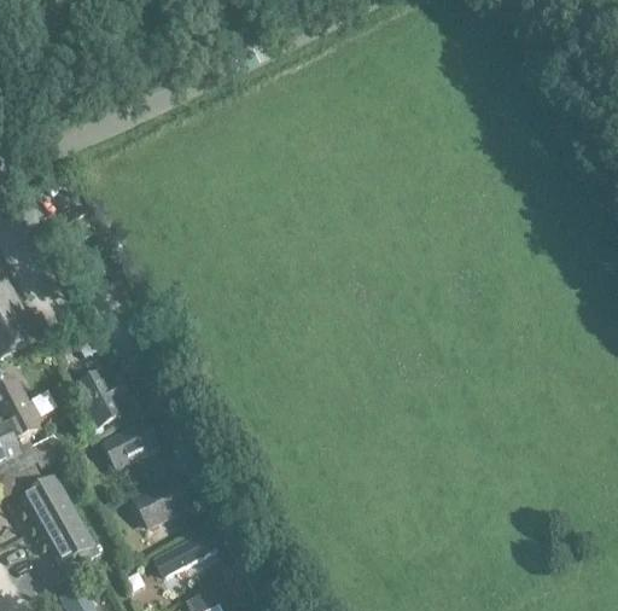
[(0,356),(38,338),(4,273),(0,274),(0,356)]
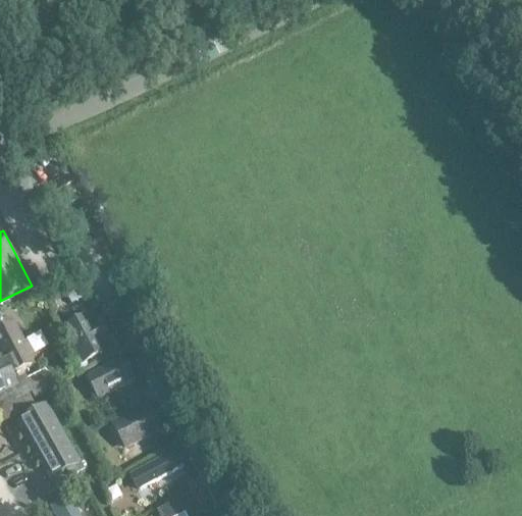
[(87,311),(62,324),(83,361),(107,348),(101,337),(109,332),(101,318),(93,322),(87,311)]
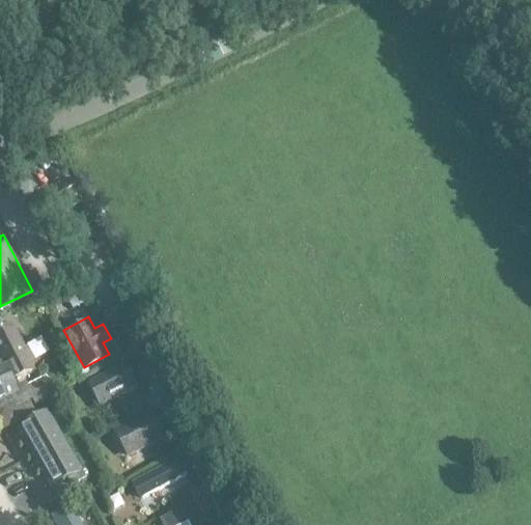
[(0,399),(4,408),(3,409),(12,424),(33,412),(25,397),(22,398),(18,390),(19,390),(15,381),(40,365),(28,343),(26,344),(14,321),(0,327),(0,399)]
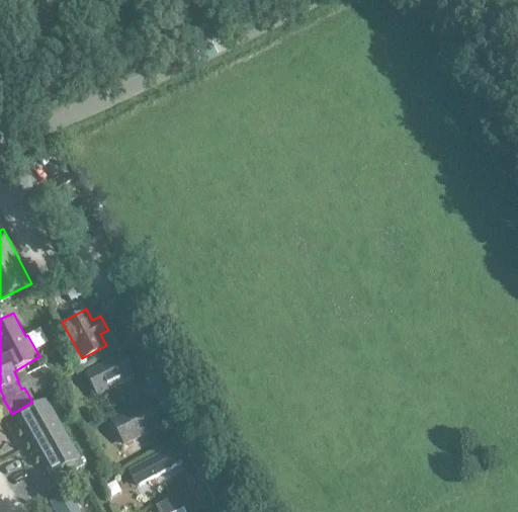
[(116,327),(104,334),(112,348),(124,341),(116,327)]
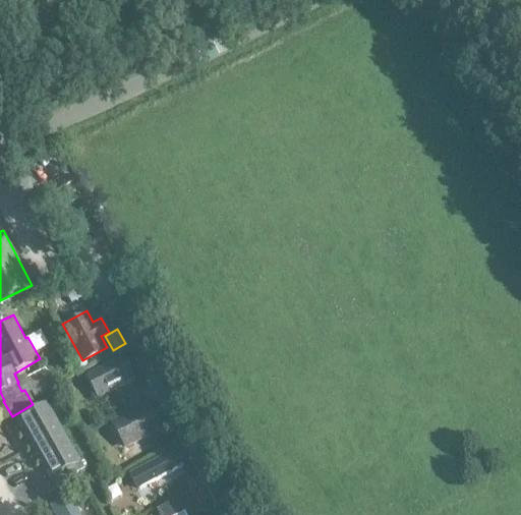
[(124,352),(83,373),(96,397),(136,376),(124,352)]
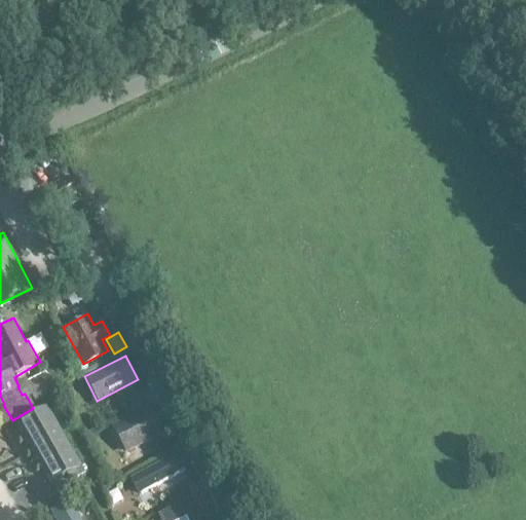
[(45,369),(26,379),(35,398),(59,385),(52,375),(45,369)]
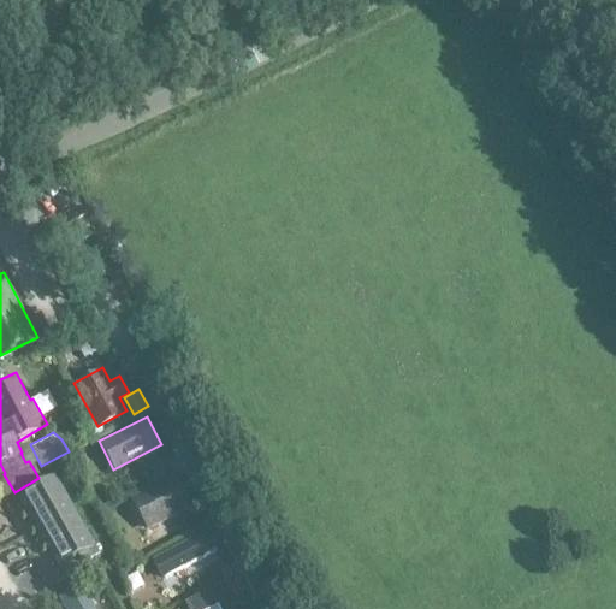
[(148,527),(193,503),(176,472),(130,496),(148,527)]
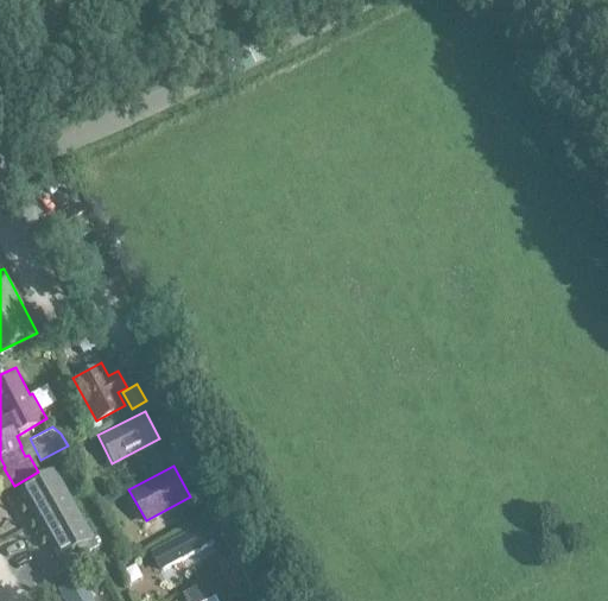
[(56,468),(21,487),(59,555),(78,544),(84,554),(100,545),(56,468)]
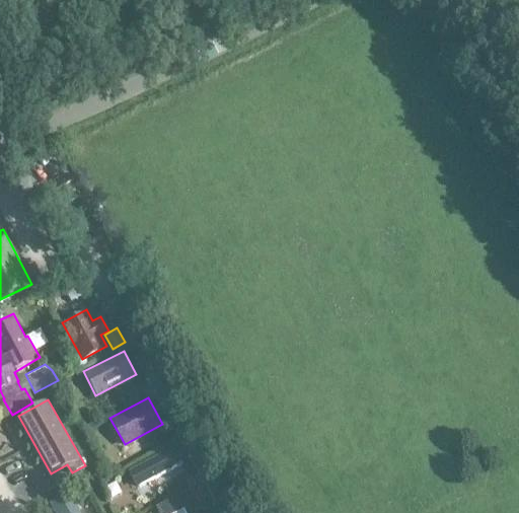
[(184,457),(175,442),(130,467),(138,483),(184,457)]
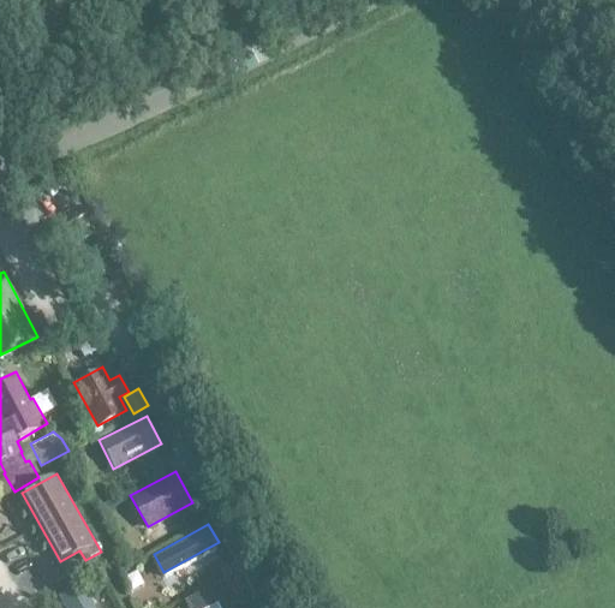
[(204,562),(168,577),(174,590),(210,577),(204,562)]
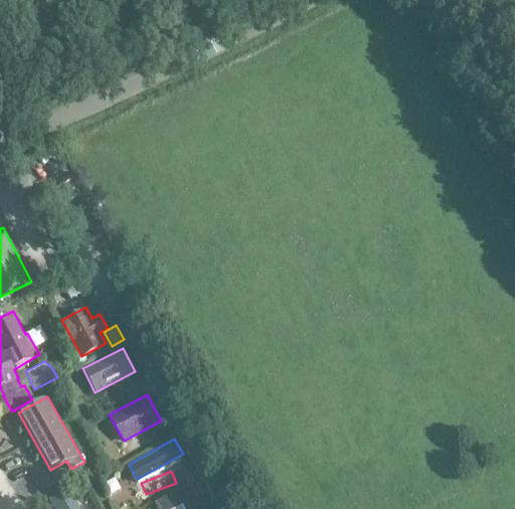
[(185,508),(200,508),(189,485),(157,501),(160,508),(172,508),(183,504),(185,508)]
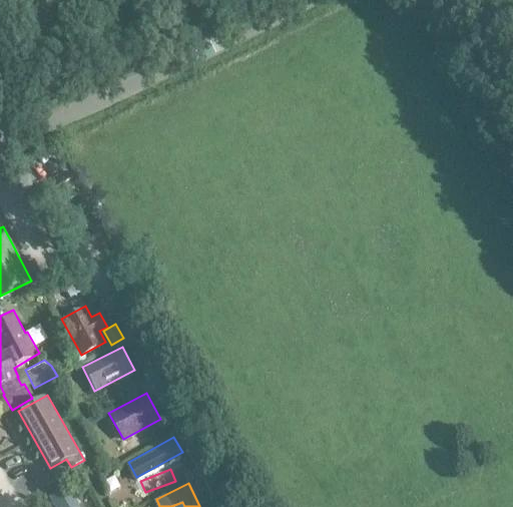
[(80,506),(68,486),(51,496),(57,506),(80,506)]
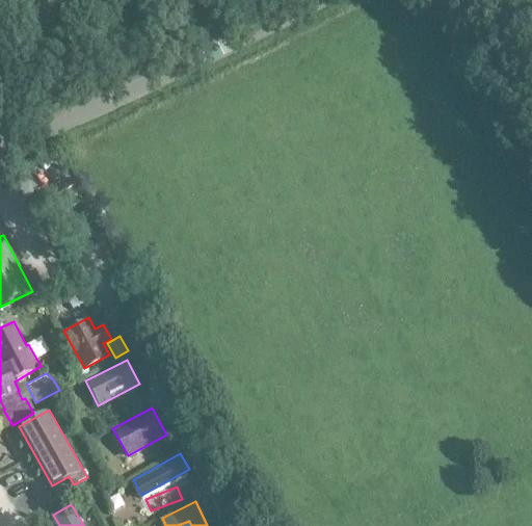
[(222,525),(215,511),(207,517),(211,525),(222,525)]
